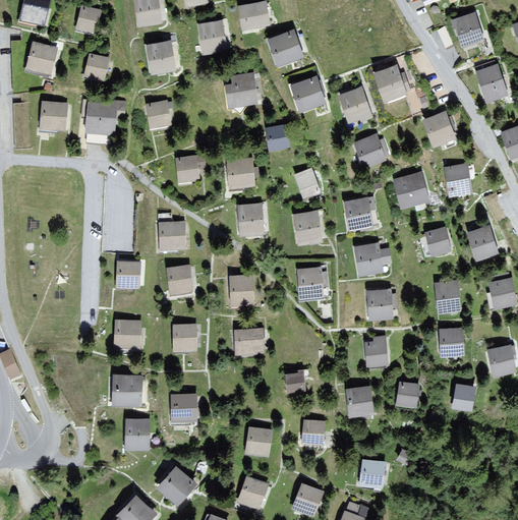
[(22,0),(18,21),(46,26),(50,0),(22,0)]
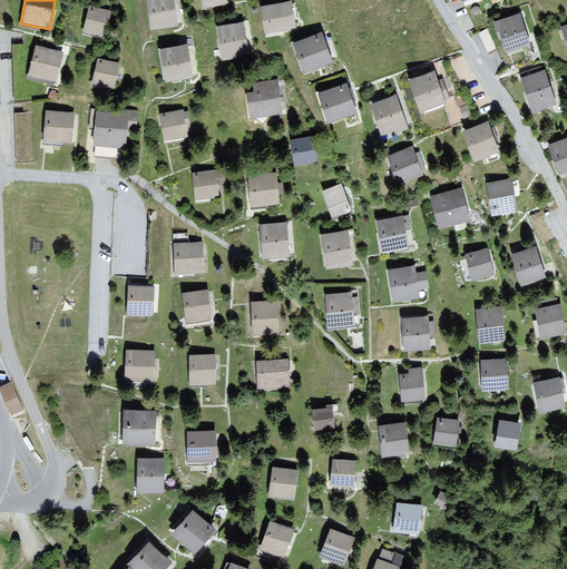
[(145,0),(150,26),(183,20),(179,0),(145,0)]
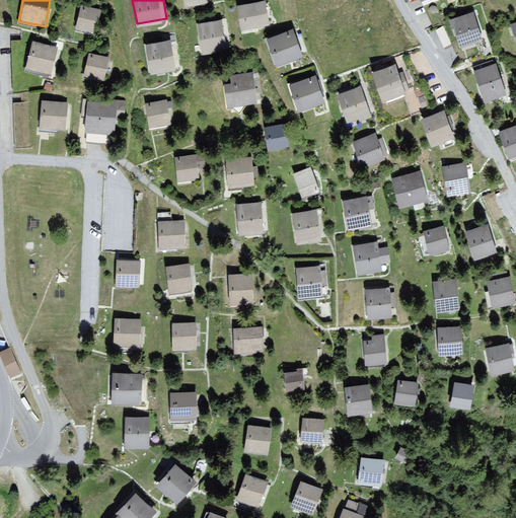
[(268,0),(235,6),(240,30),(273,24),(268,0)]
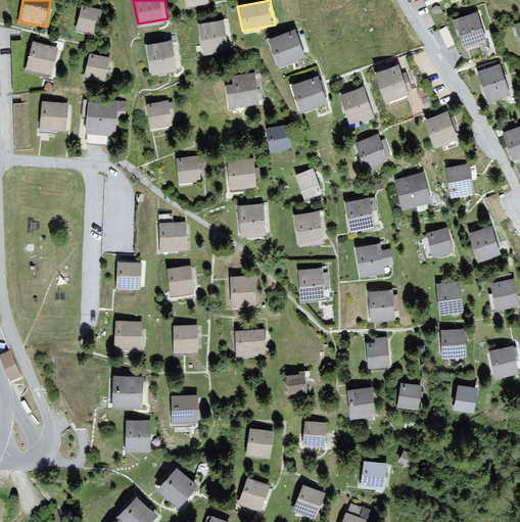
[(102,9),(80,4),(75,27),(97,32),(102,9)]
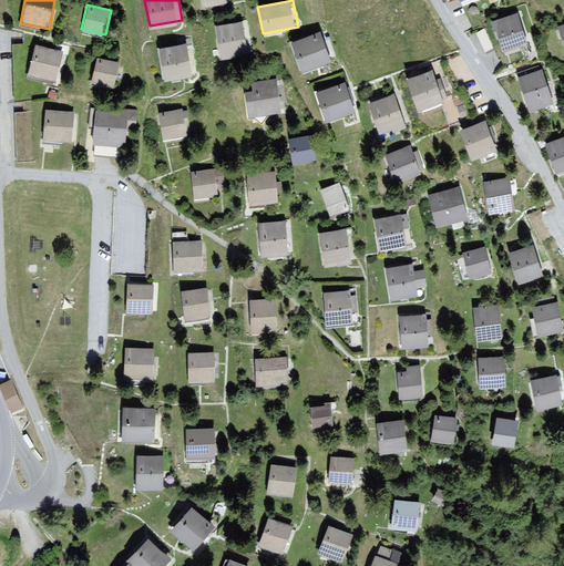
[(519,13),(491,21),(501,54),(530,47),(519,13)]
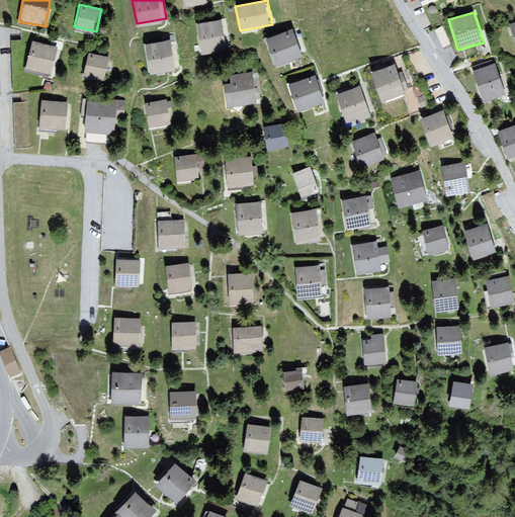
[(225,20),(197,23),(201,55),(228,52),(225,20)]
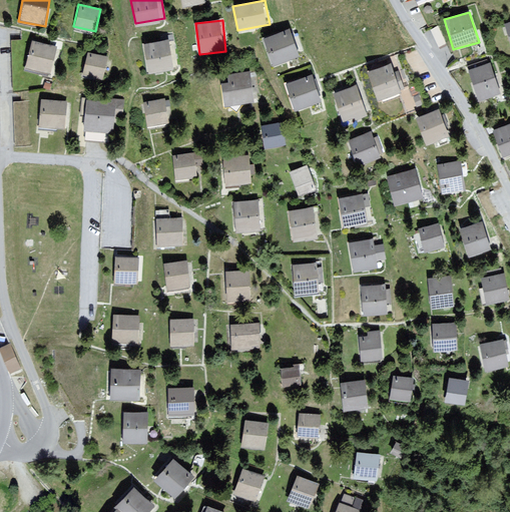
[(288,29),(261,39),(270,65),(297,55),(288,29)]
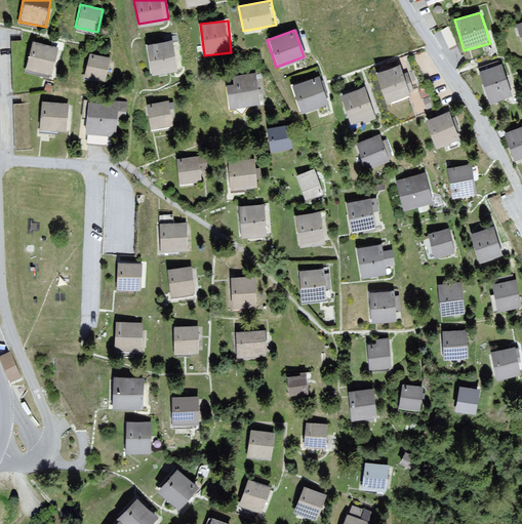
[(175,41),(145,45),(149,74),(178,70),(175,41)]
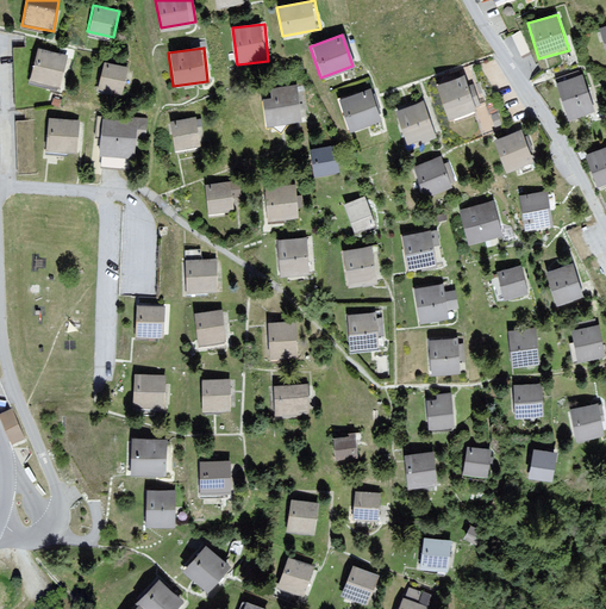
[(68,55),(37,50),(31,81),(62,87),(68,55)]
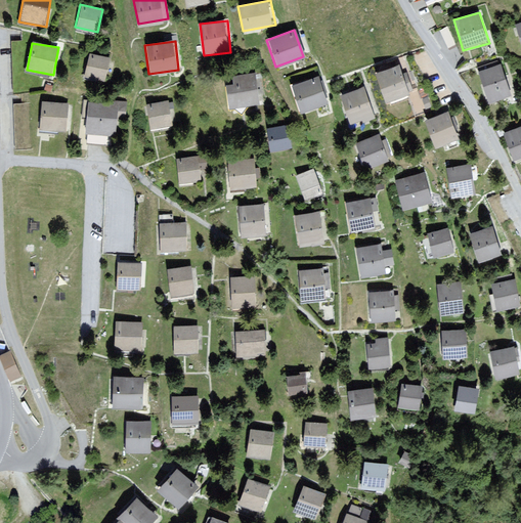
[(111,56),(88,52),(83,77),(106,81),(111,56)]
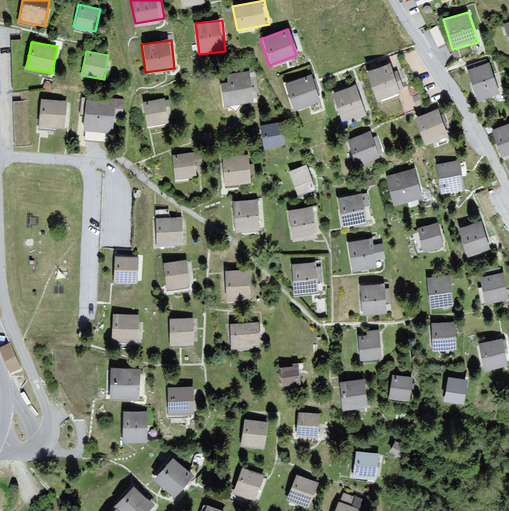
[(390,63),(364,70),(372,100),(398,93),(390,63)]
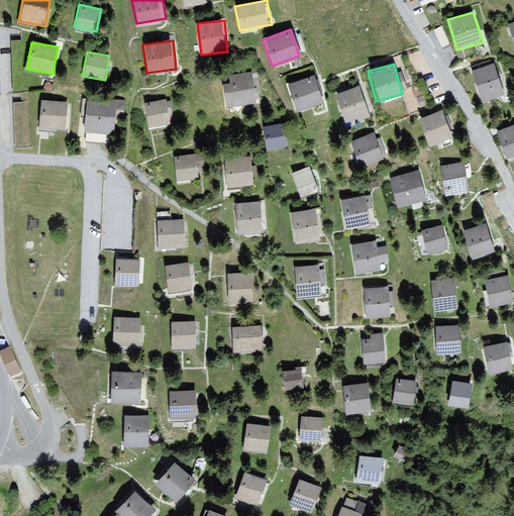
[(496,64),(474,70),(483,100),(504,94),(496,64)]
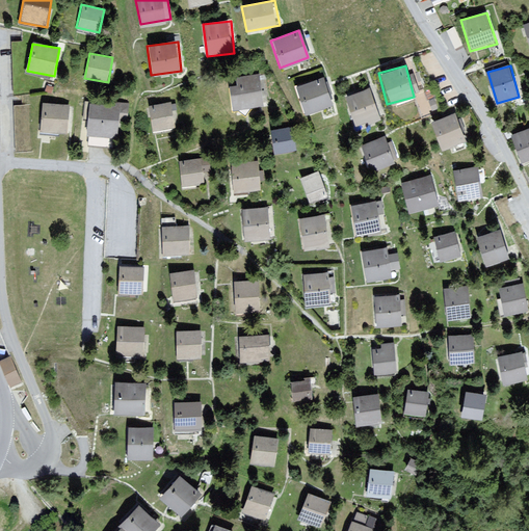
[(260,77),(231,80),(235,108),(263,104),(260,77)]
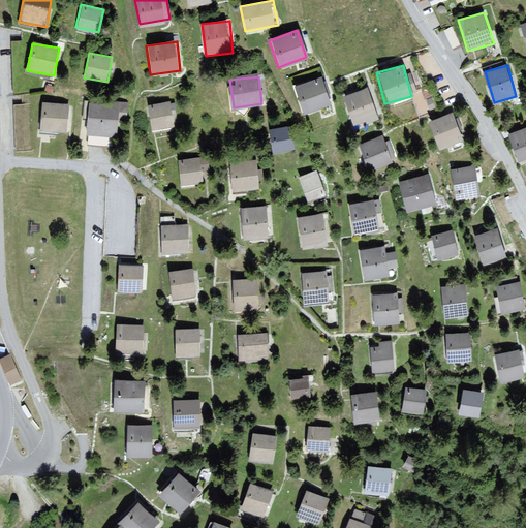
[(320,76),(294,86),(303,113),(330,103),(320,76)]
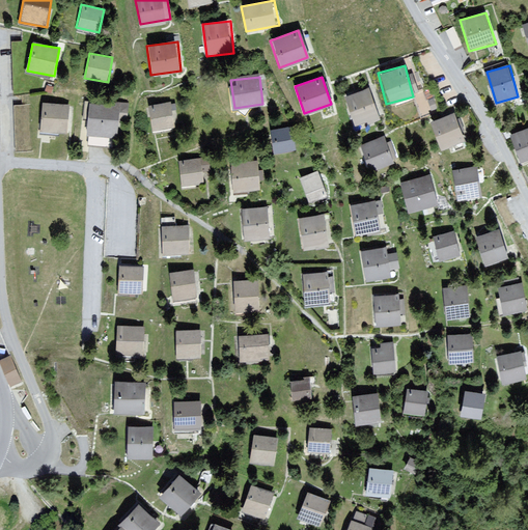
[(369,87),(344,94),(354,127),(379,119),(369,87)]
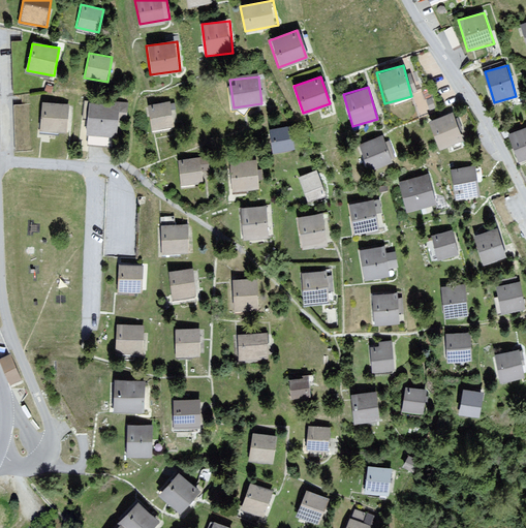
[(173,100),(149,103),(152,132),(177,128),(173,100)]
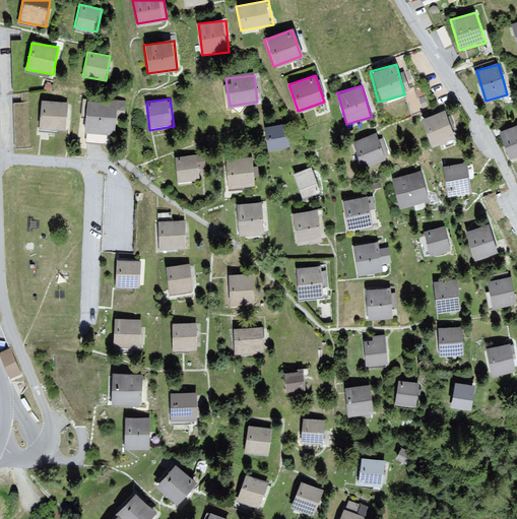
[(68,103),(44,101),(41,130),(65,133),(68,103)]
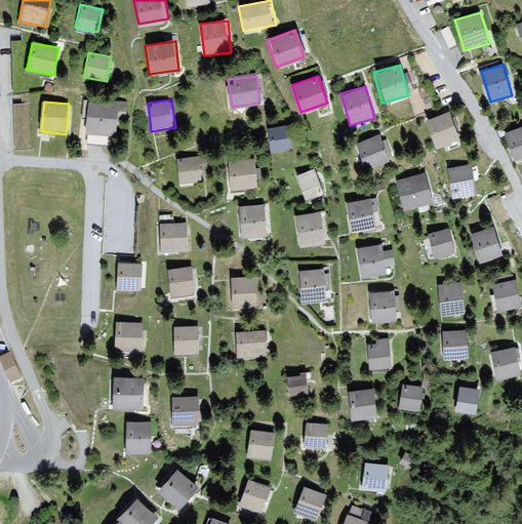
[(117,105),(88,102),(85,132),(115,134),(117,105)]
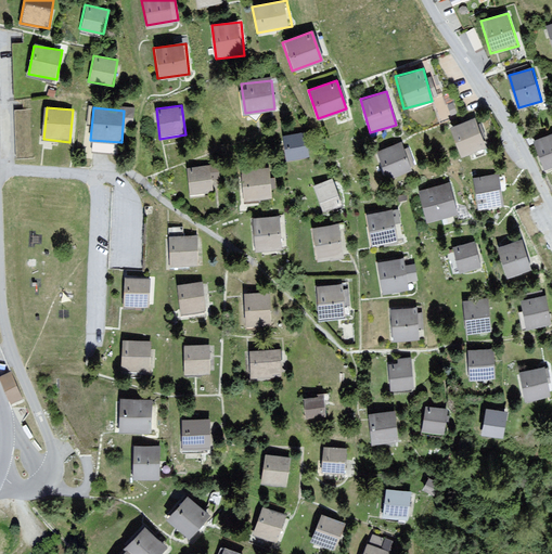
[(476,117),(448,127),(458,157),(486,147),(476,117)]
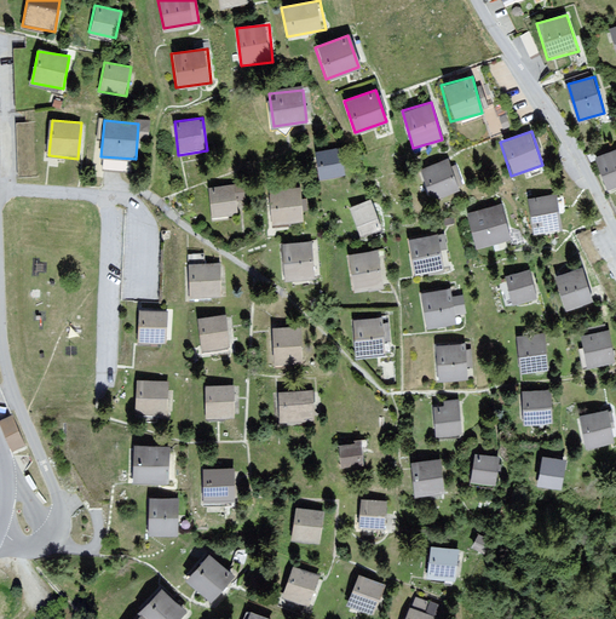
[(343,143),(316,147),(320,177),(346,173),(343,143)]
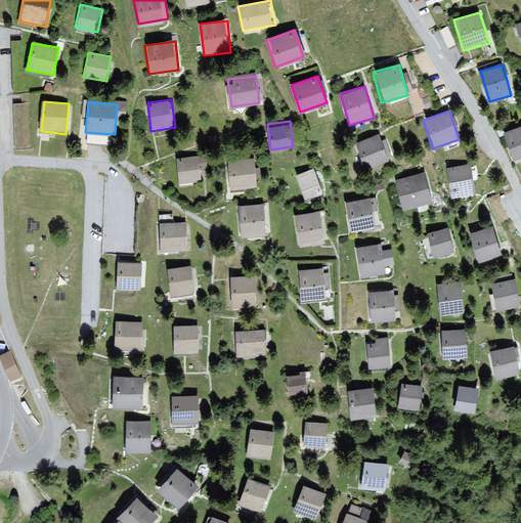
[(520,125),(504,132),(513,161),(520,158),(520,125)]
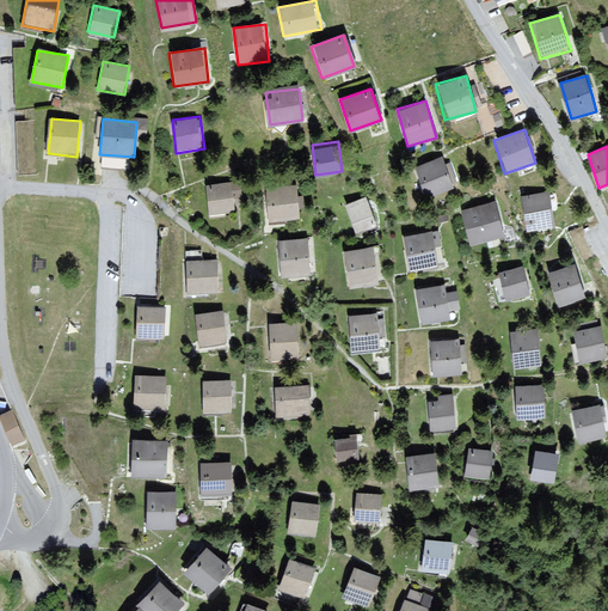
[(443,156),(413,166),(424,196),(454,185),(443,156)]
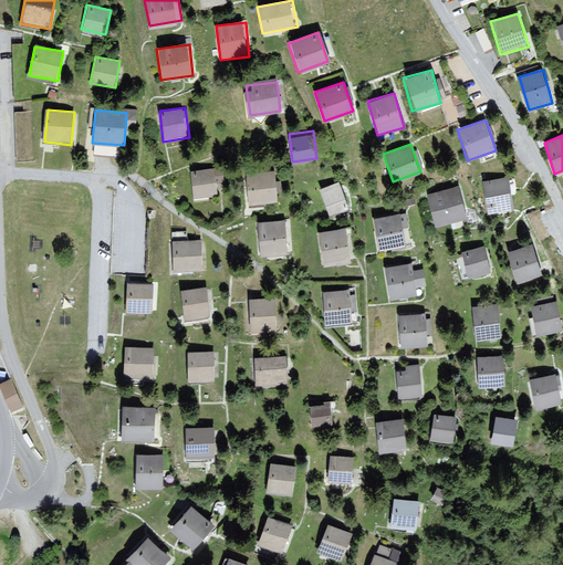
[(218,169),(193,173),(196,199),(221,197),(218,169)]
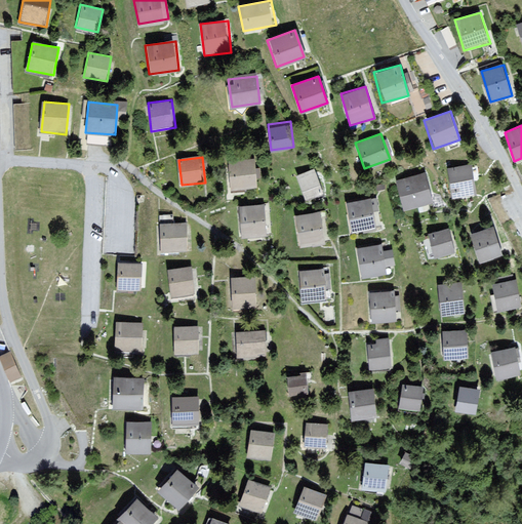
[(255,159),(230,161),(232,188),(257,186),(255,159)]
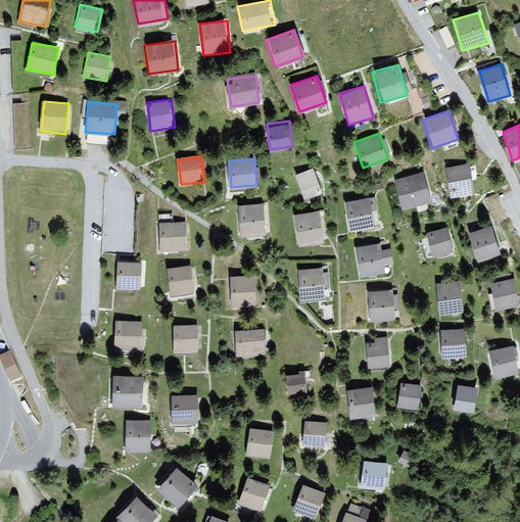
[(470,165),(445,169),(448,196),(473,194),(470,165)]
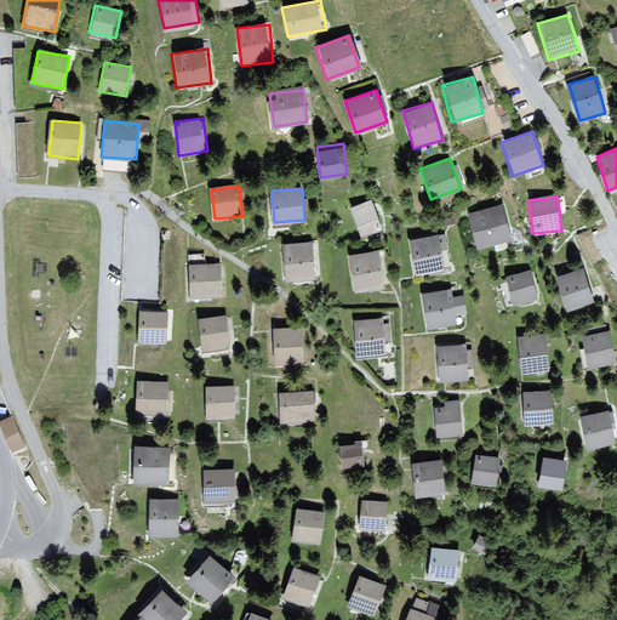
[(373,200),(352,206),(359,235),(382,229),(373,200)]
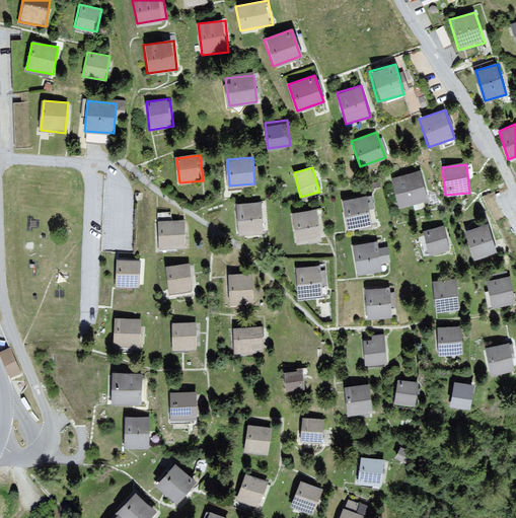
[(422,172),(391,177),(396,206),(427,201),(422,172)]
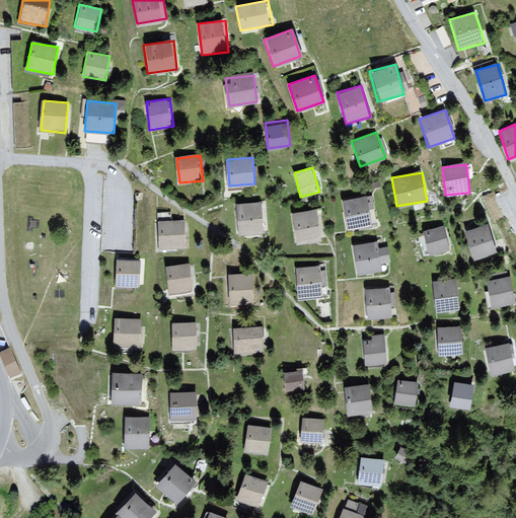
[(367,195),(343,200),(348,231),(373,227),(367,195)]
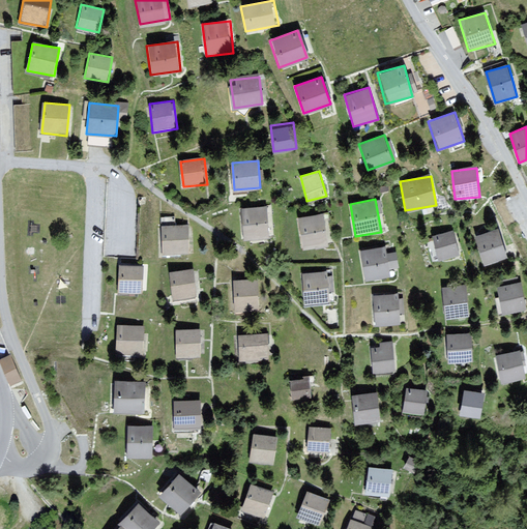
[(269,205),(242,207),(245,238),(271,236),(269,205)]
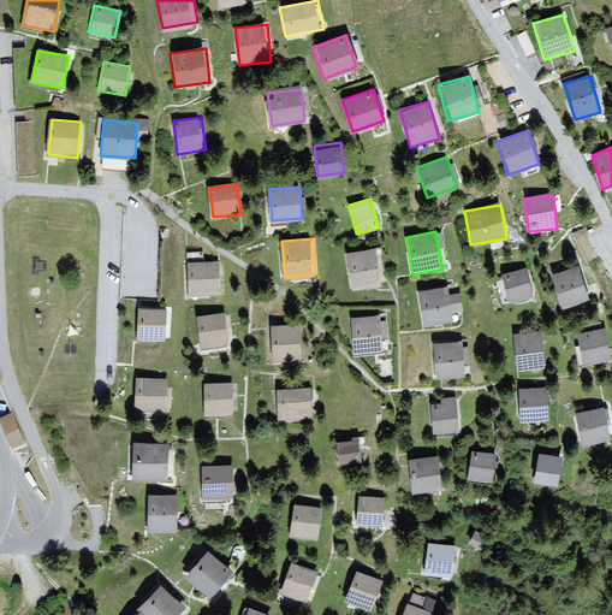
[(376,249),(346,253),(350,288),(380,284),(376,249)]
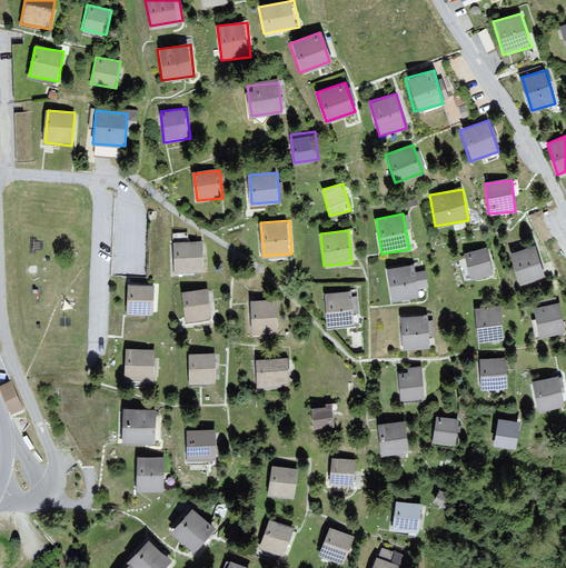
[(205,241),(175,242),(176,275),(206,273),(205,241)]
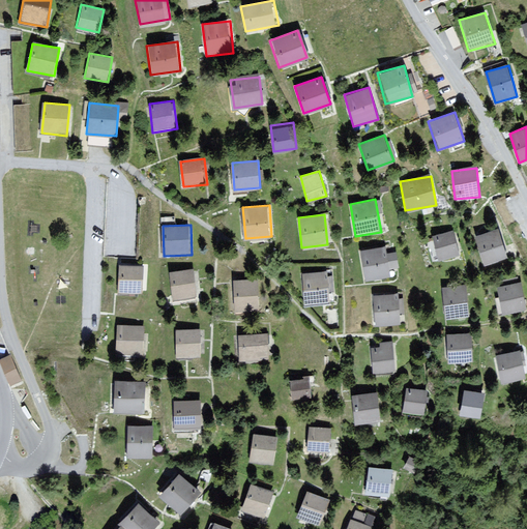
[(456,230),(432,235),(438,261),(461,257),(456,230)]
